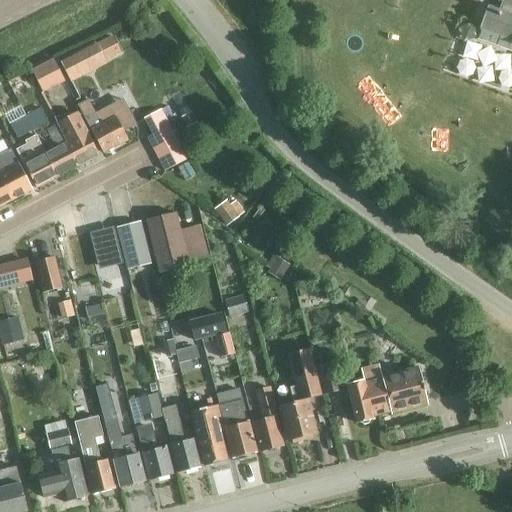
[(511,0),(501,0),(500,3),(502,4),(499,12),(486,7),(479,29),(511,40),(511,0)]
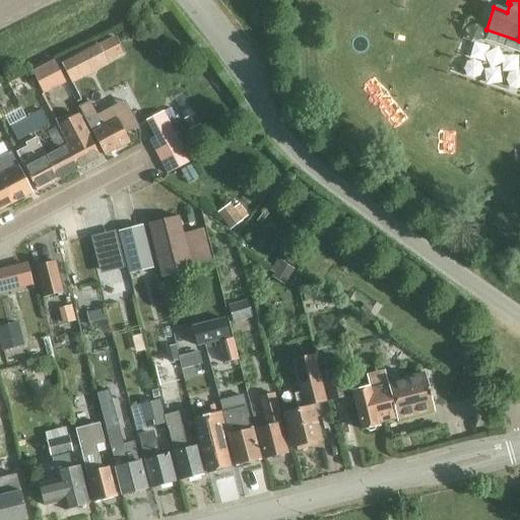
[(80,47),(55,59),(61,71),(87,59),(80,47)]
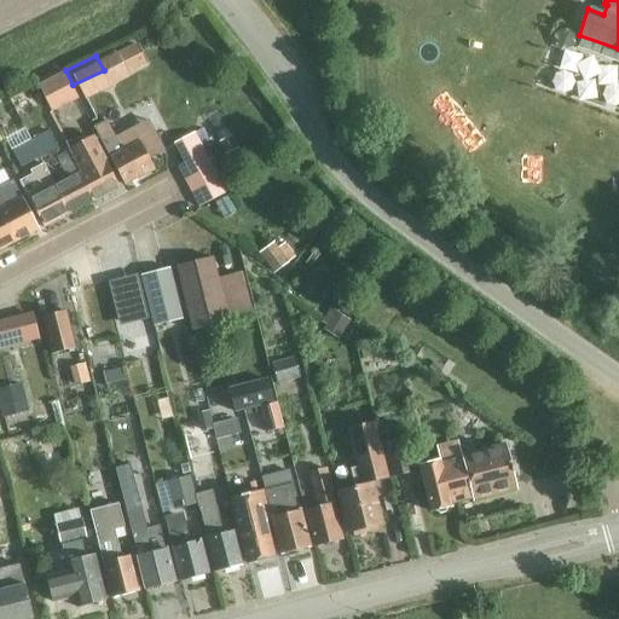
[(38,85),(51,113),(77,99),(63,71),(38,85)]
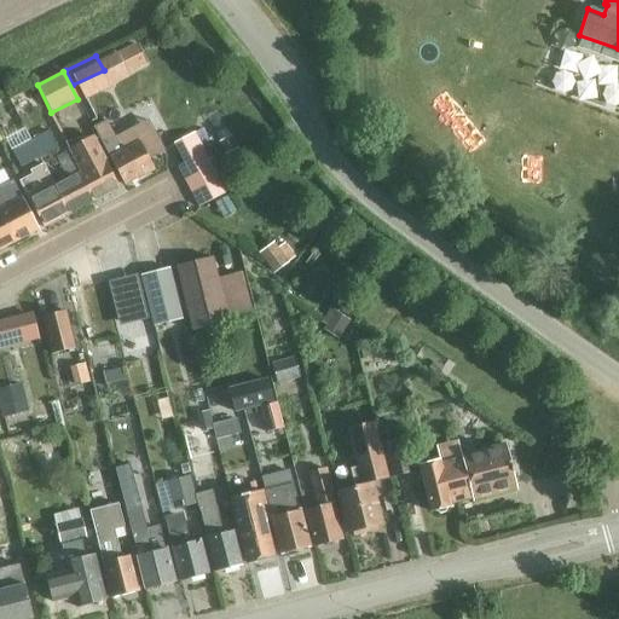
[(208,104),(198,98),(191,110),(201,116),(208,104)]
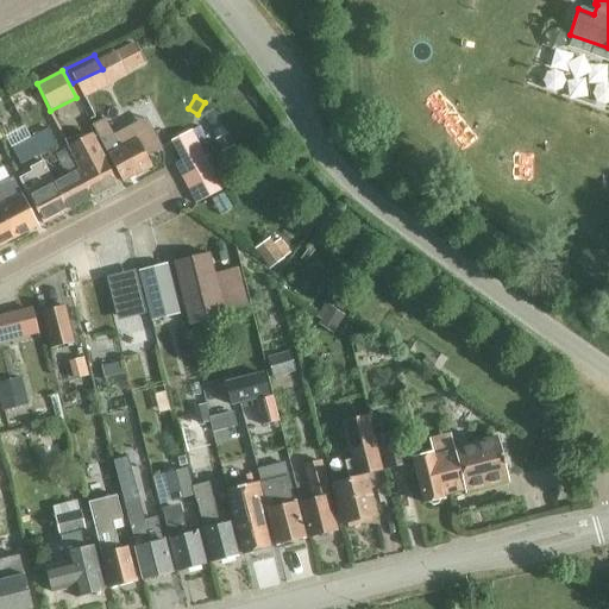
[(105,119),(93,126),(121,182),(151,165),(146,156),(157,151),(142,126),(114,137),(105,119)]
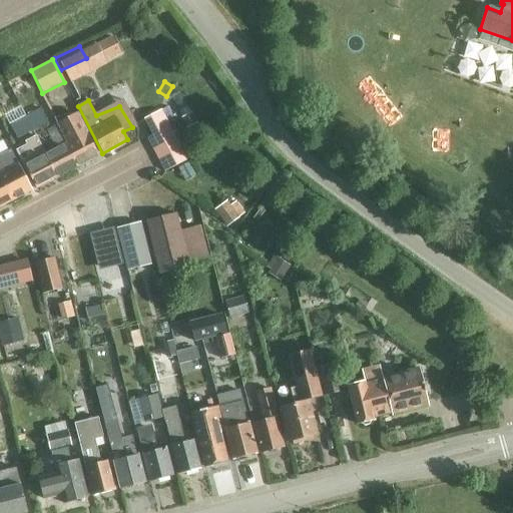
[(25,116),(33,130),(47,123),(39,109),(25,116)]
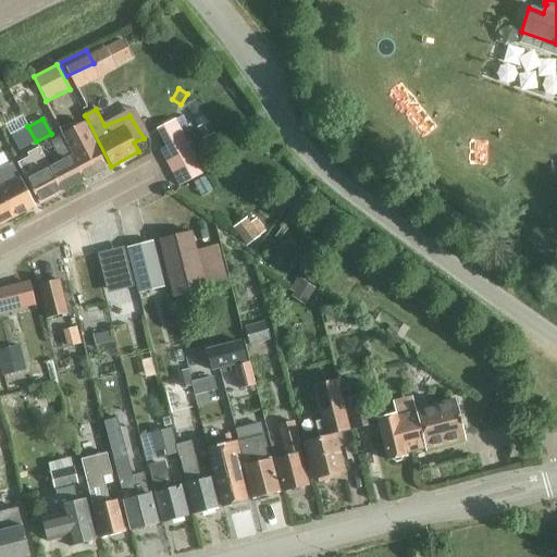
[(208,121),(197,126),(202,138),(213,133),(208,121)]
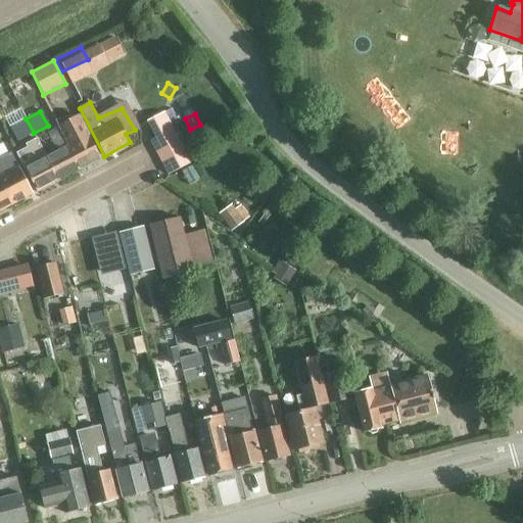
[(26,119),(17,124),(14,116),(6,121),(17,142),(34,133),(26,119)]
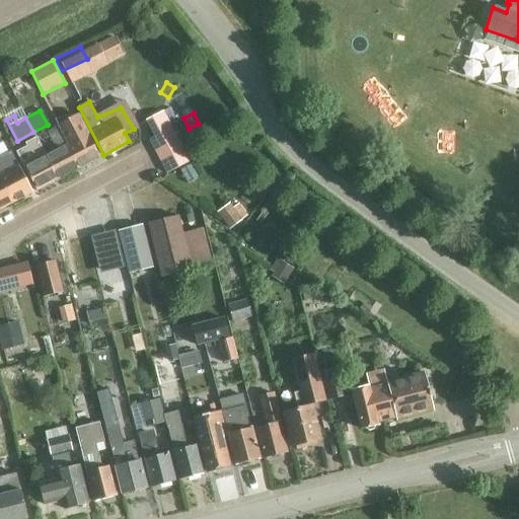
[(65,145),(77,169),(99,157),(78,116),(57,127),(66,145),(65,145)]
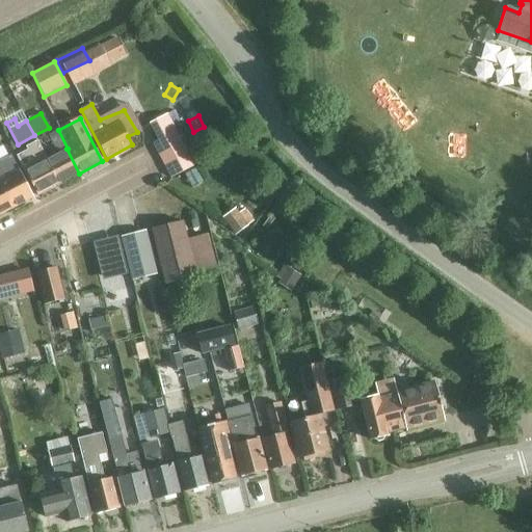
[(79,174),(67,149),(68,149),(58,130),(44,137),(46,142),(50,140),(57,155),(47,160),(46,161),(57,185),(79,174)]
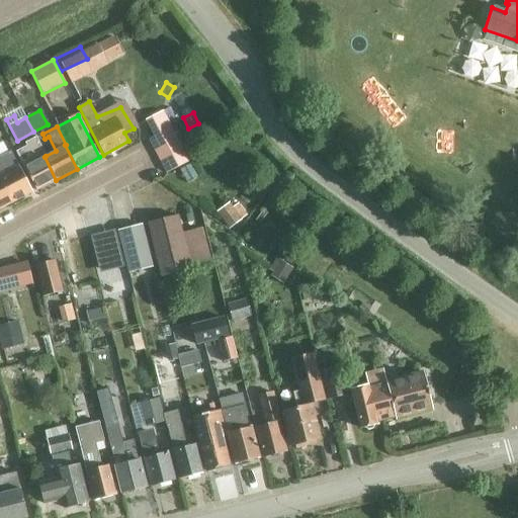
[(169,126),(147,138),(165,173),(187,162),(169,126)]
